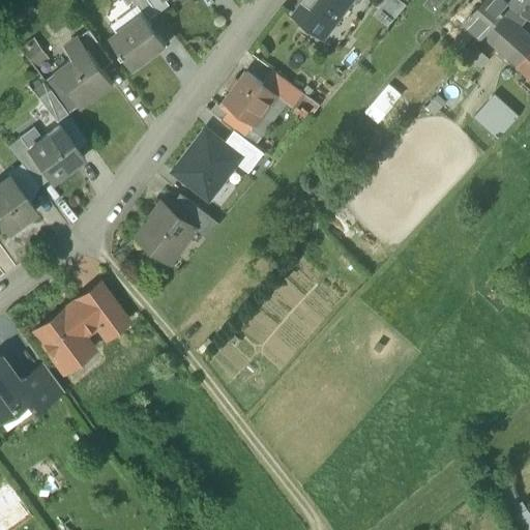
[(148,0),(131,0),(143,16),(144,16),(147,20),(157,12),(148,0)]
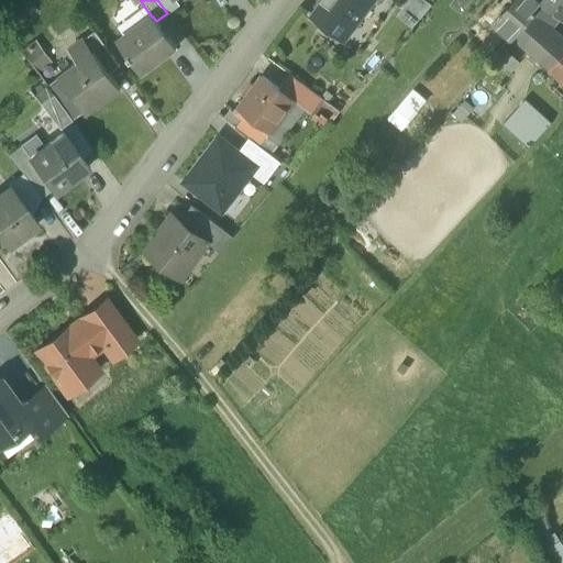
[(157,0),(167,13),(179,4),(176,0),(157,0)]
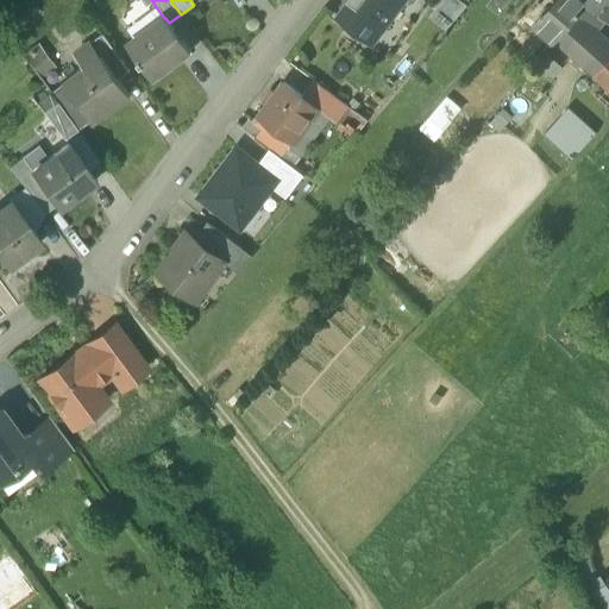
[(350,4),(339,18),(372,44),(403,0),(347,0),(347,1),(350,4)]
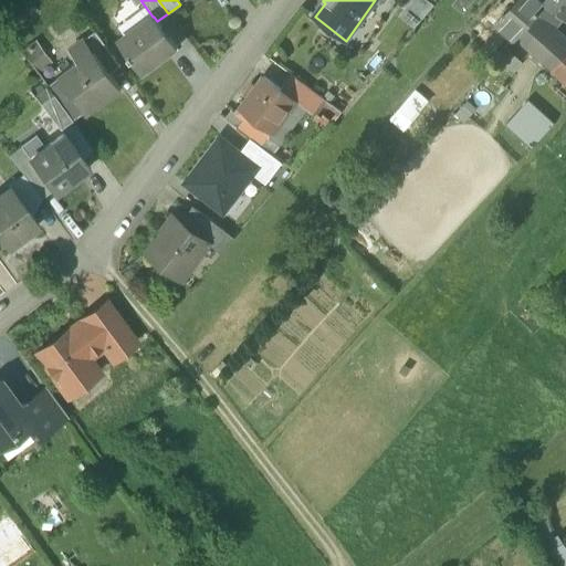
[(411,0),(404,19),(422,28),(435,0),(433,0),(411,0)]
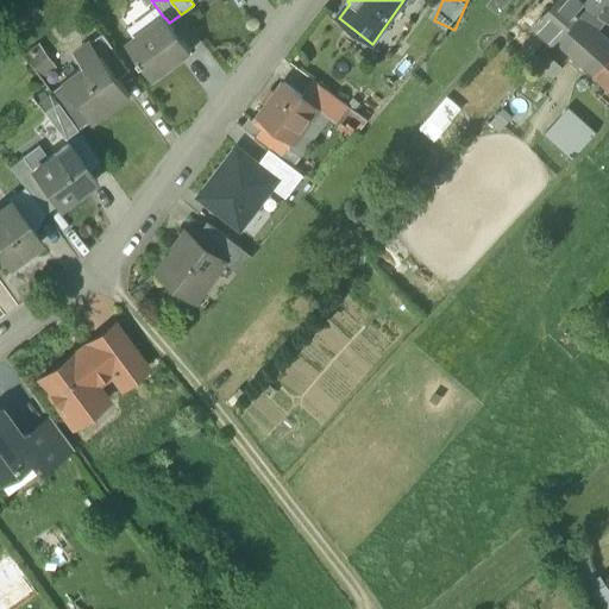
[(532,24),(551,4),(546,0),(535,0),(513,25),(531,39),(539,31),(532,24)]
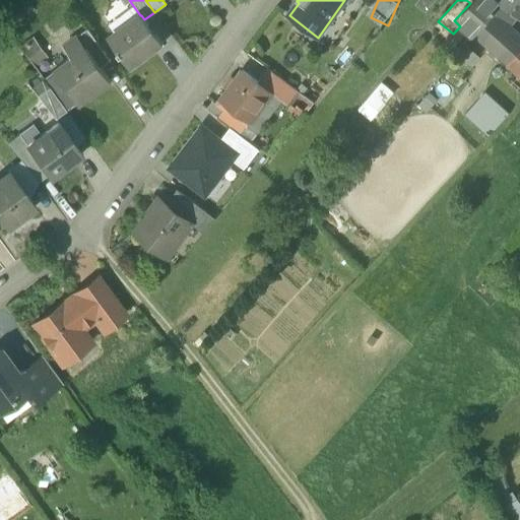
[(475,33),(504,1),(502,0),(472,0),(470,3),(454,20),(460,26),(472,37),(475,33)]
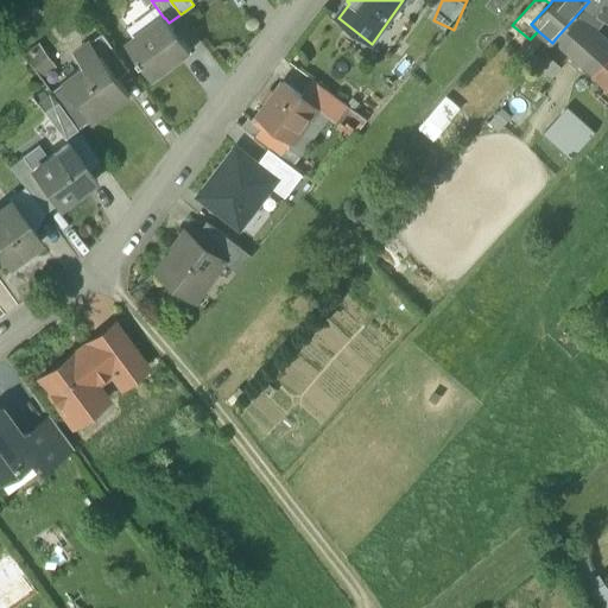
[(607,0),(601,0),(594,7),(607,20),(607,0)]
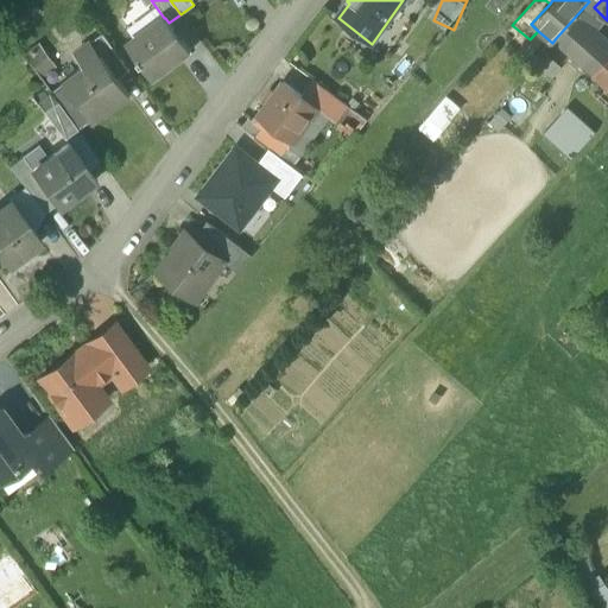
[(607,20),(594,7),(589,1),(556,38),(607,84),(607,39),(600,32),(607,24),(607,20)]
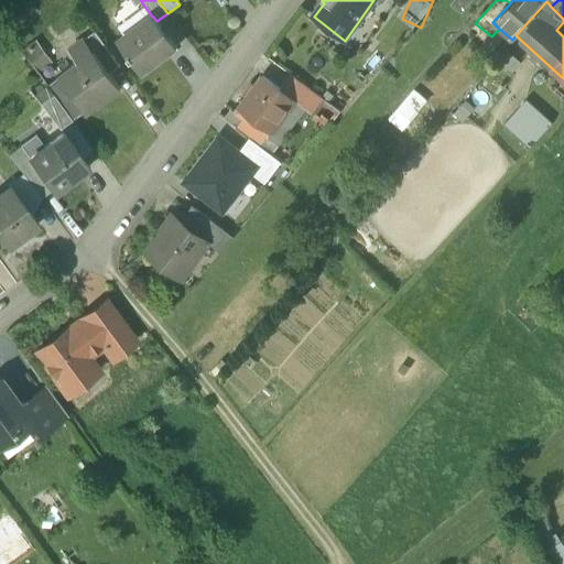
[(152,17),(118,42),(129,55),(128,56),(130,60),(131,60),(141,73),(176,47),(156,21),(153,17),(152,17)]
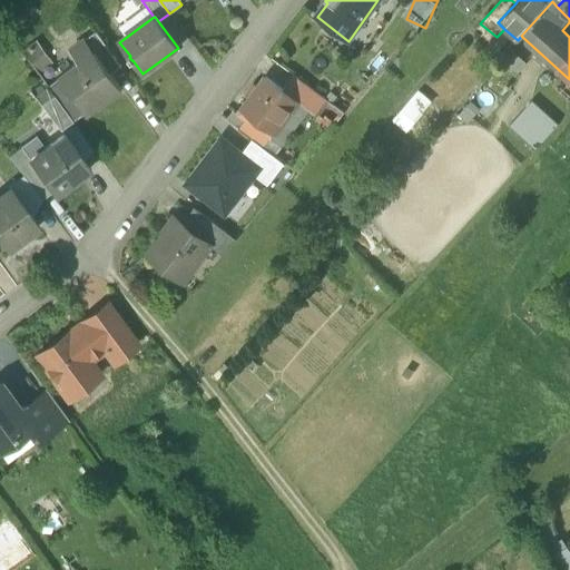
[(115,59),(95,32),(85,40),(104,66),(115,59)]
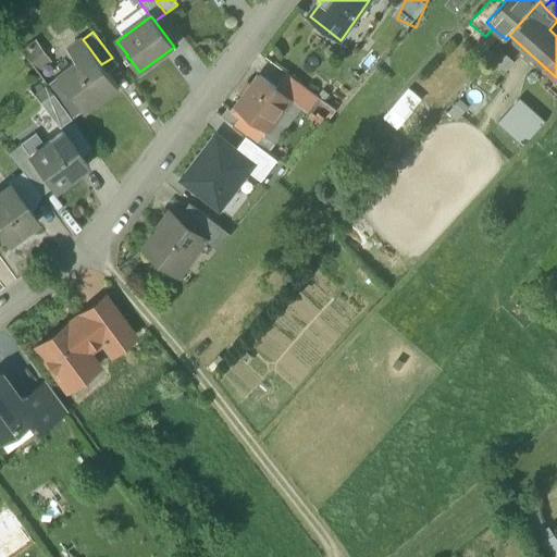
[(101,64),(83,39),(67,50),(76,62),(56,77),(82,111),(97,100),(98,102),(119,87),(101,64)]
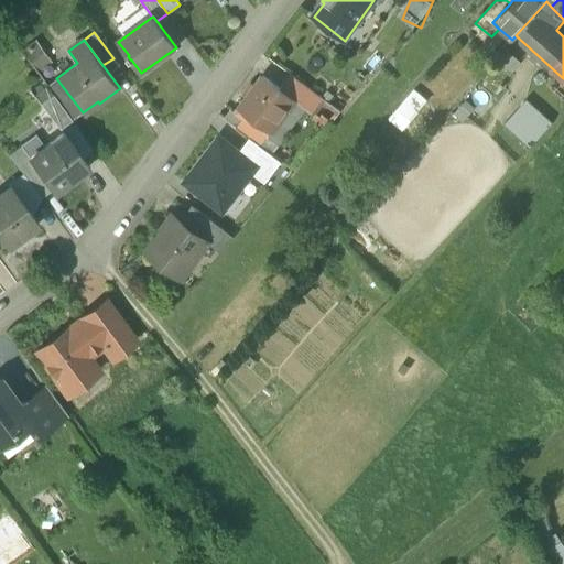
[(21,52),(36,73),(52,62),(36,41),(21,52)]
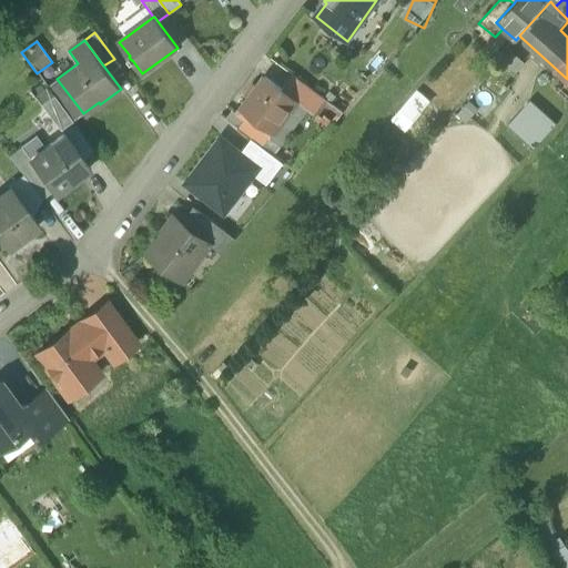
[(324,99),(293,75),(282,91),(297,102),(313,114),(324,99)]
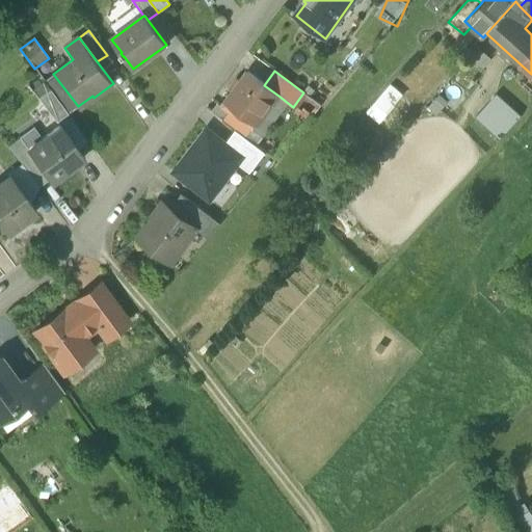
[(264,85),(247,73),(225,103),(228,105),(256,126),(278,96),(264,85)]
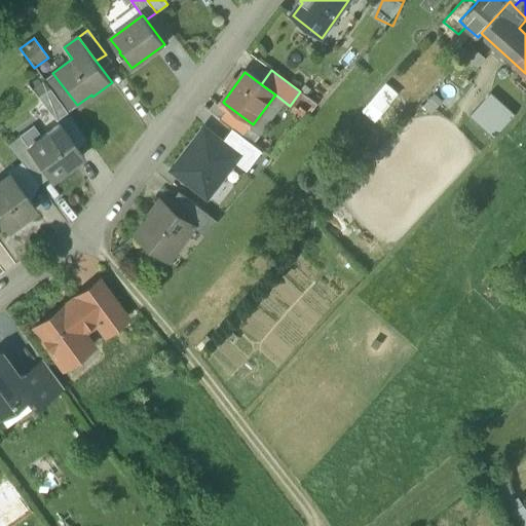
[(43,80),(67,112),(77,105),(52,73),(43,80)]
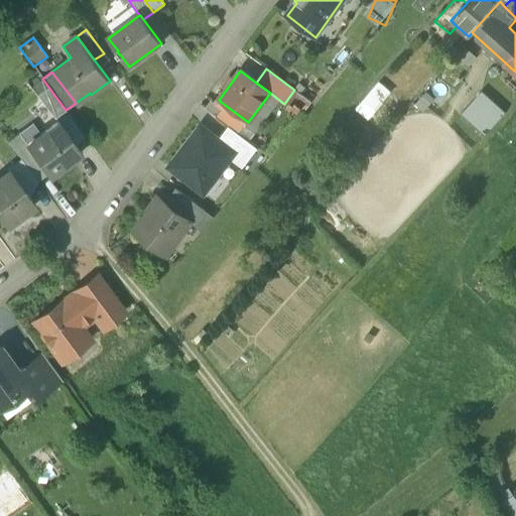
[(66,110),(42,79),(31,87),(49,112),(54,118),(66,110)]
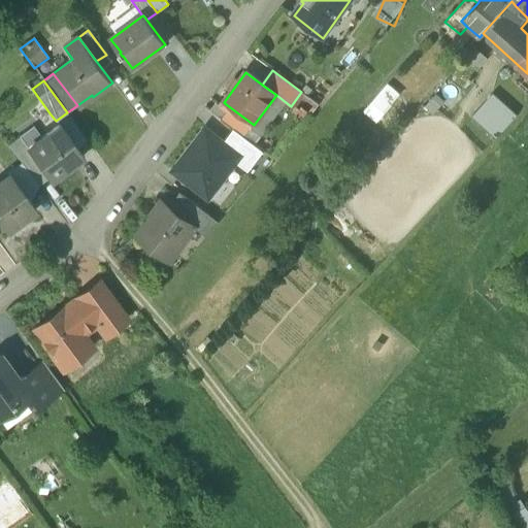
[(377,120),(402,92),(390,81),(365,109),(377,120)]
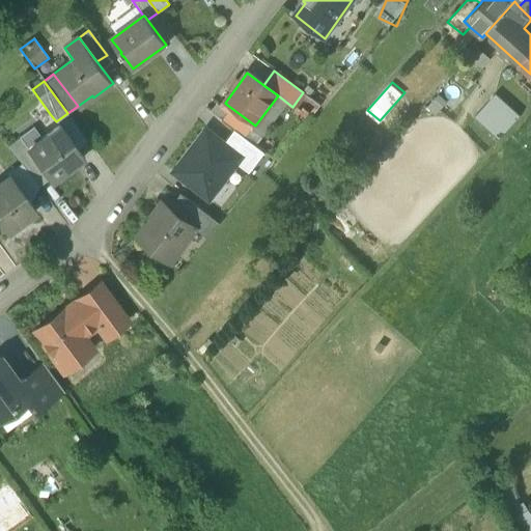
[(488,96),(476,111),(494,124),(505,110),(488,96)]
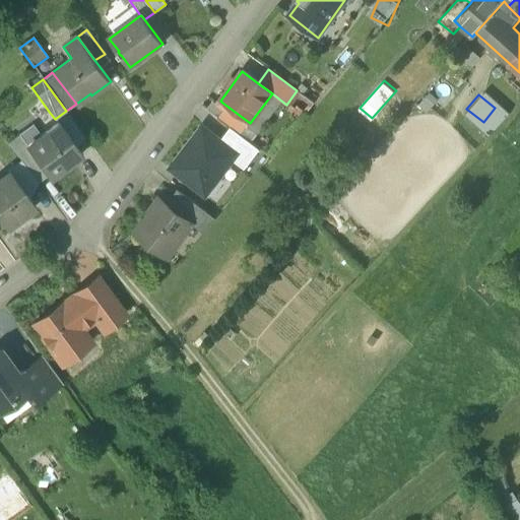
[(219,107),(212,102),(206,110),(217,118),(218,118),(223,111),(219,107)]
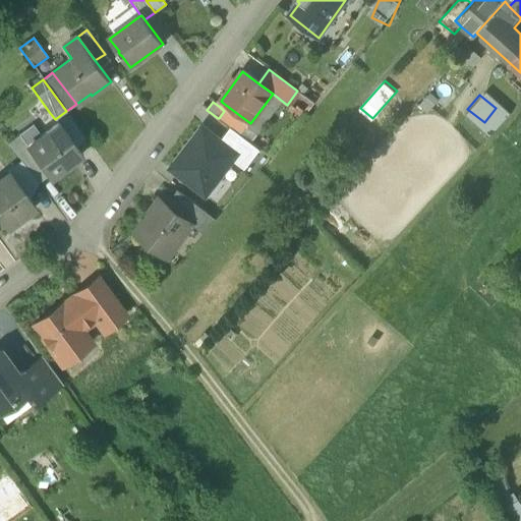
[(250,123),(223,103),(220,107),(224,111),(219,118),(241,135),(250,123)]
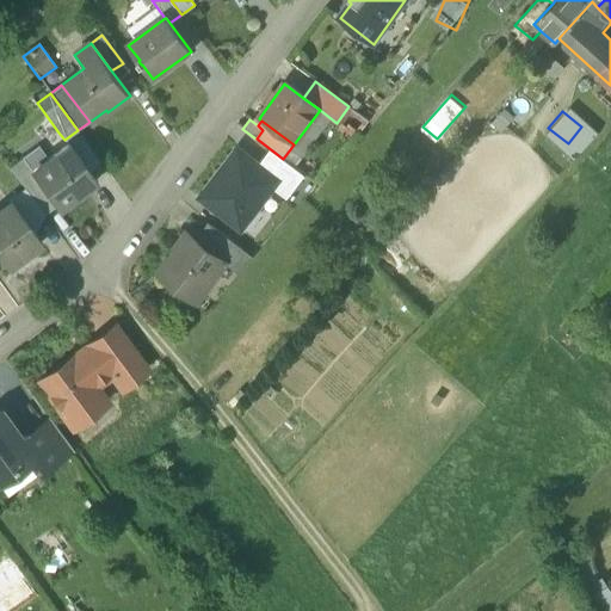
[(59,133),(22,158),(32,171),(69,143),(90,171),(102,162),(78,130),(65,140),(59,133)]
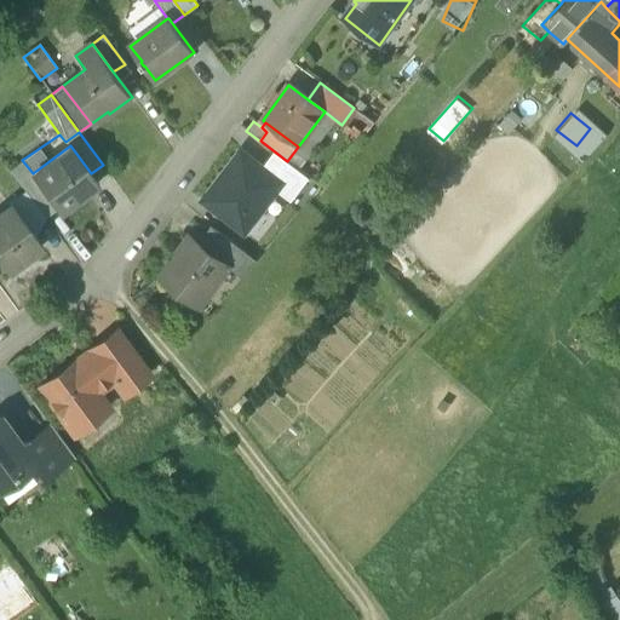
[(33,173),(32,174),(56,208),(58,212),(98,183),(91,173),(70,145),(33,173)]
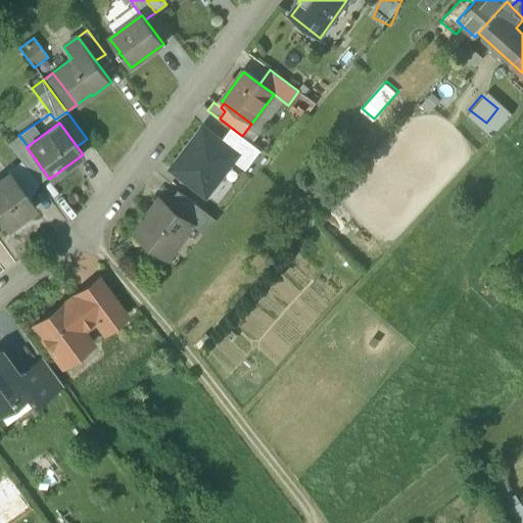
[(234,162),(239,155),(222,142),(203,128),(171,171),(206,197),(234,162)]
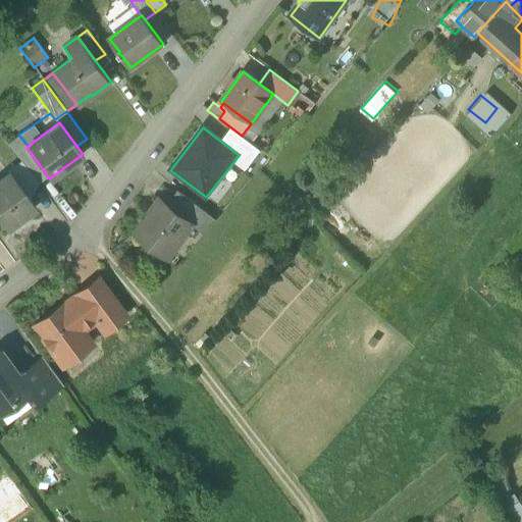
[(246,171),(260,152),(230,129),(221,142),(239,155),(233,162),(246,171)]
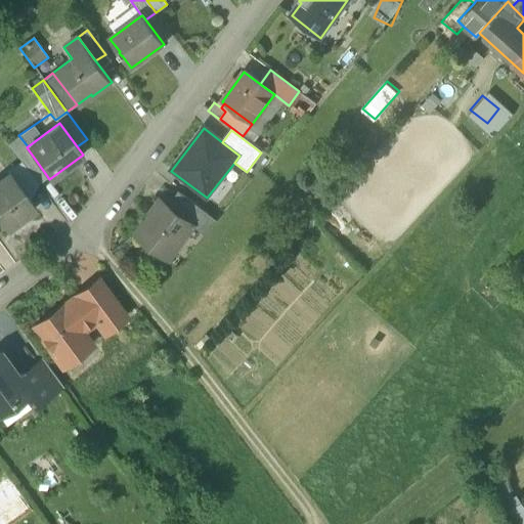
[(47,176),(27,147),(28,146),(18,135),(8,143),(37,183),(38,183),(47,176)]
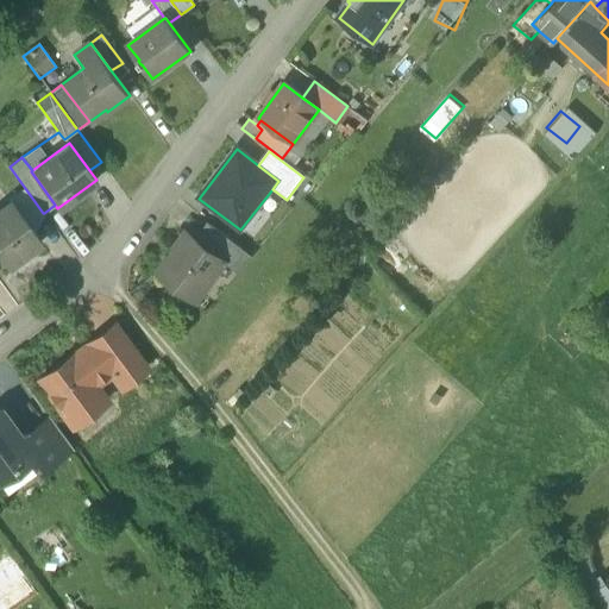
[(25,188),(10,199),(11,201),(27,224),(43,213),(25,188)]
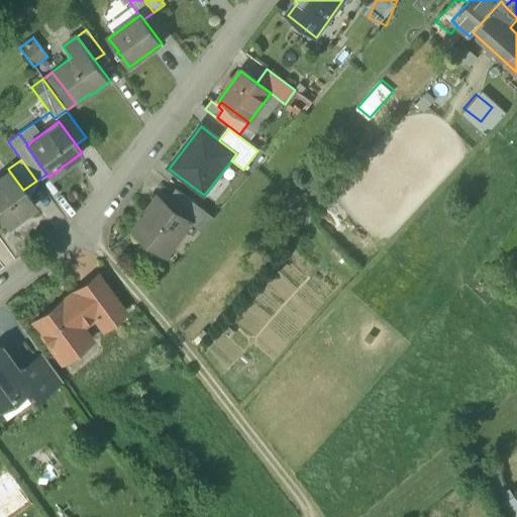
[(12,176),(0,185),(0,217),(6,225),(33,205),(23,190),(9,171),(8,171),(12,176)]
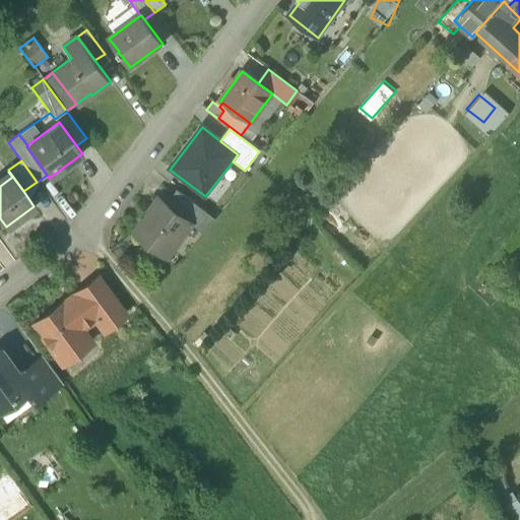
[(179,191),(169,205),(190,221),(189,221),(197,228),(208,213),(179,191)]
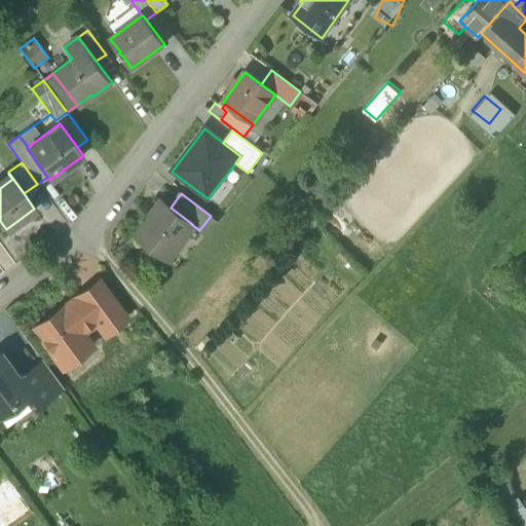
[(160,200),(136,234),(146,242),(143,247),(156,257),(159,252),(170,260),(186,238),(183,235),(191,224),(192,224),(171,208),(160,200)]
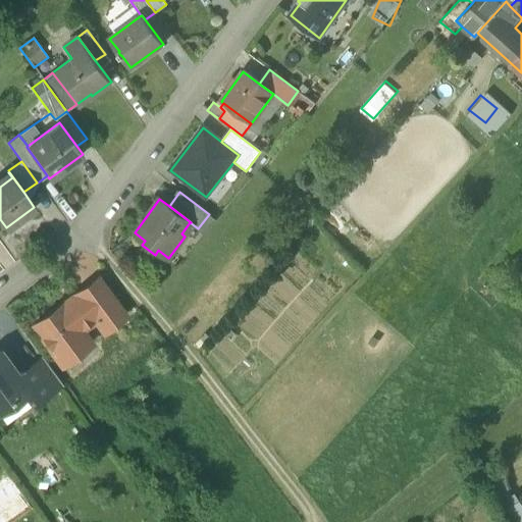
[(123,316),(98,281),(72,300),(89,323),(95,318),(104,330),(123,316)]
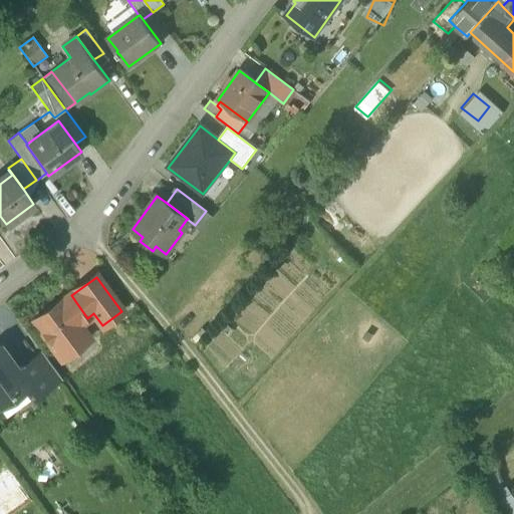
[(72,298),(65,303),(63,301),(35,322),(60,356),(68,350),(69,352),(72,353),(80,348),(80,345),(78,342),(86,336),(78,325),(87,318),(71,295),(70,296),(72,298)]
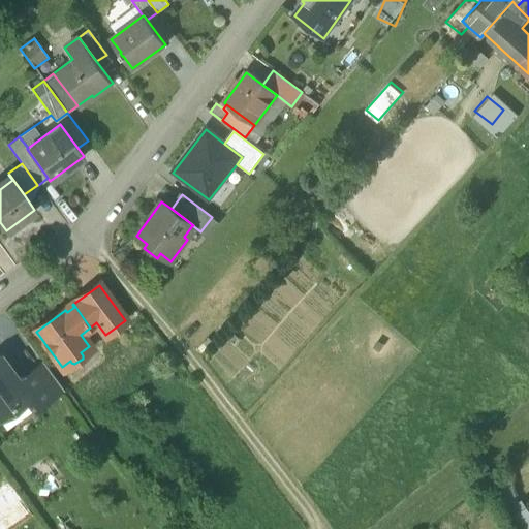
[(19,381),(0,356),(0,415),(27,397),(29,395),(19,381)]
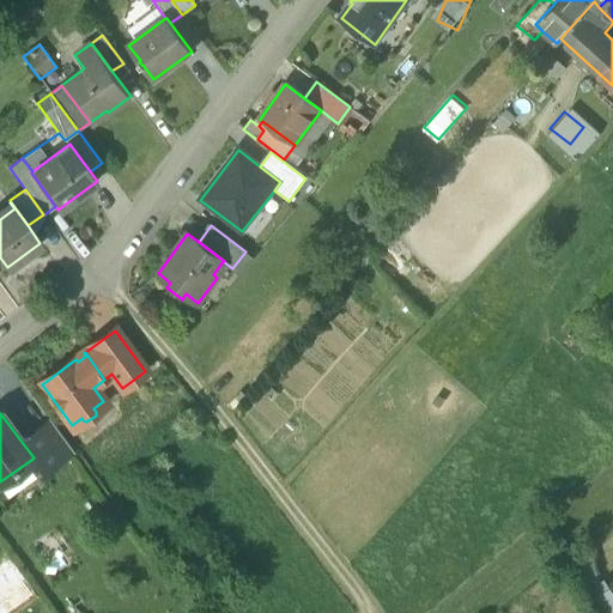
[(50,422),(22,442),(34,457),(31,460),(42,473),(72,451),(50,422)]
